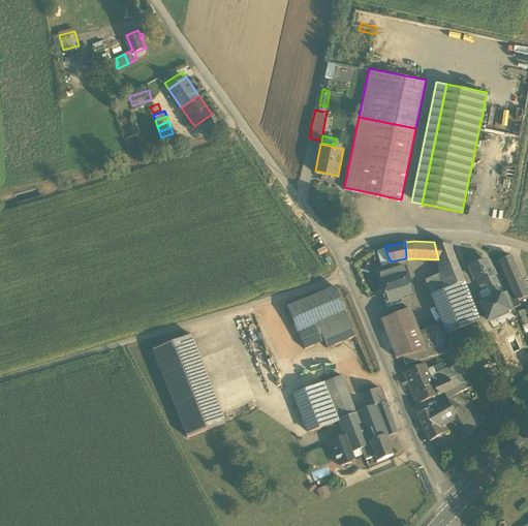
[(451,243),(434,242),(438,259),(440,272),(443,286),(460,282),(465,280),(451,243)]
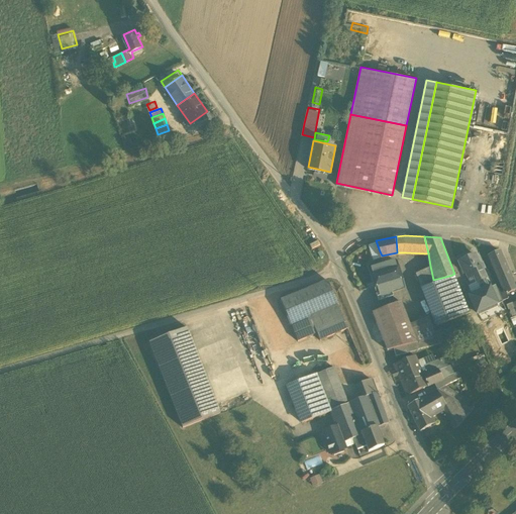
[(501,285),(504,292),(506,291),(515,287),(499,248),(488,254),(501,285)]
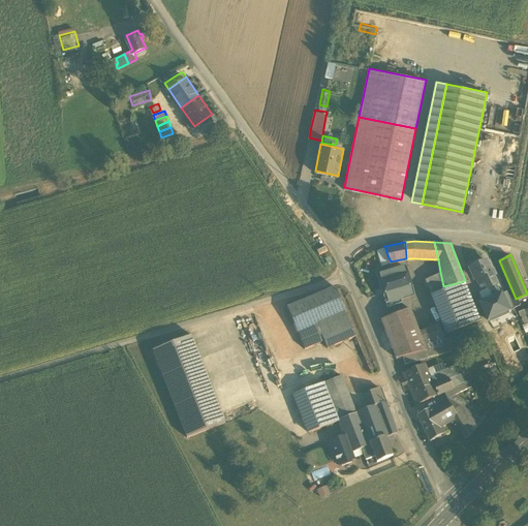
[(486,281),(489,286),(497,282),(487,258),(470,266),(475,277),(483,274),(486,281)]
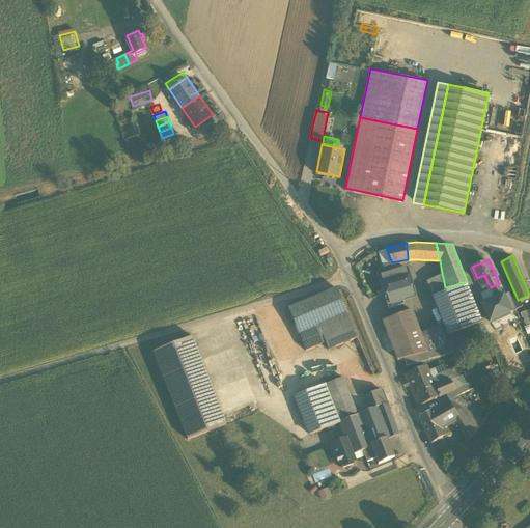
[(397,281),(400,288),(412,284),(406,266),(394,270),(397,281)]
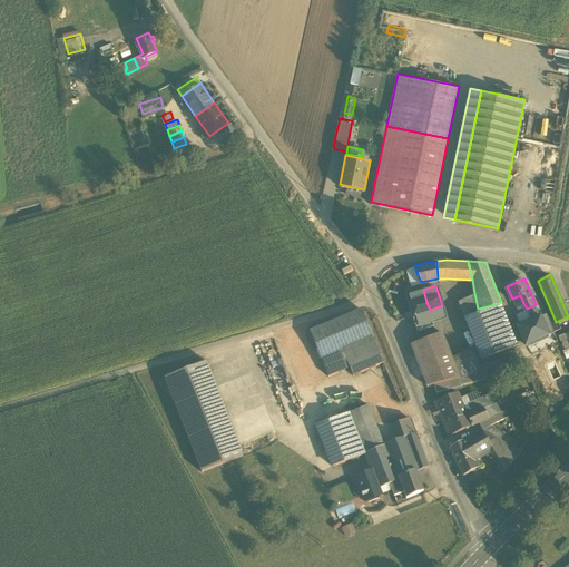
[(408,294),(411,306),(427,302),(423,290),(408,294)]
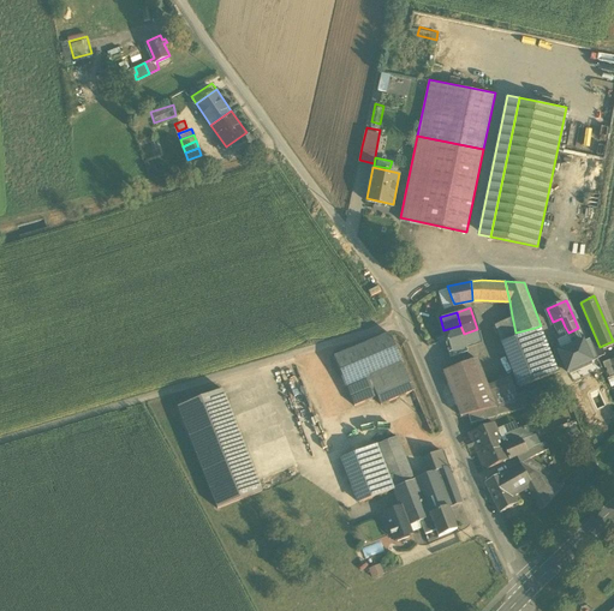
[(553,372),(535,328),(516,333),(512,316),(496,322),(502,340),(520,384),(553,372)]
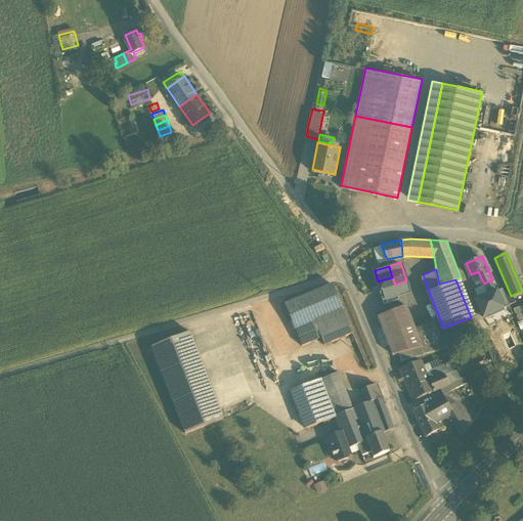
[(478,271),(471,274),(474,281),(481,278),(478,271)]
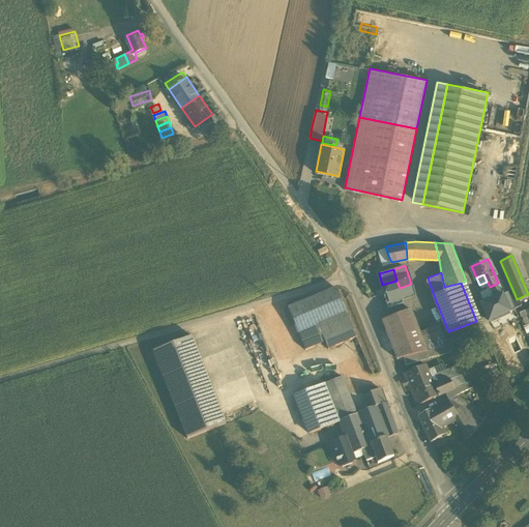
[(399,294),(401,293),(400,288),(397,281),(382,285),(389,305),(401,302),(399,294)]
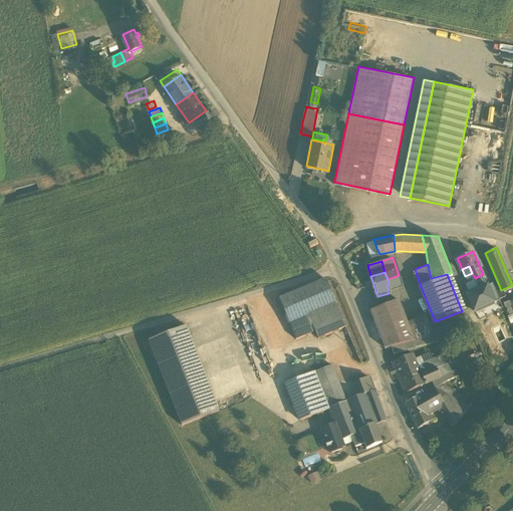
[(475,278),(479,287),(487,283),(483,274),(475,278)]
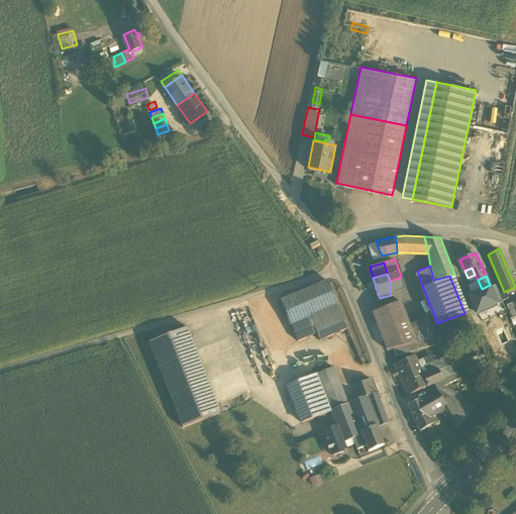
[(401,277),(390,281),(391,286),(392,289),(402,285),(404,285),(401,277)]
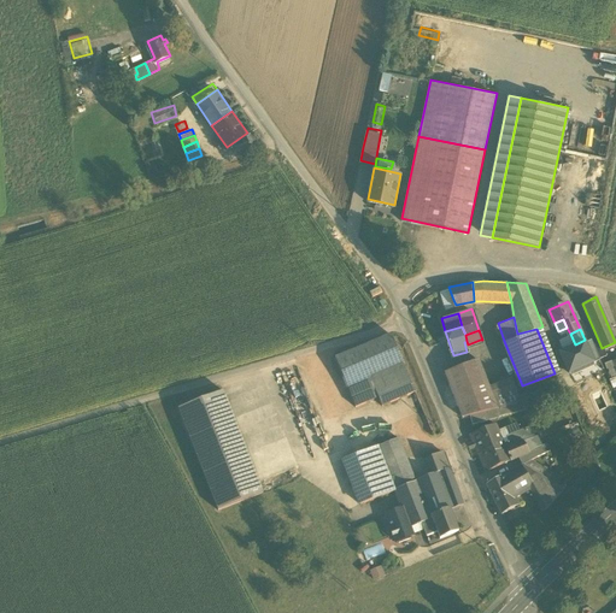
[(335,355),(357,405),(379,395),(382,404),(416,389),(392,331),(335,355)]
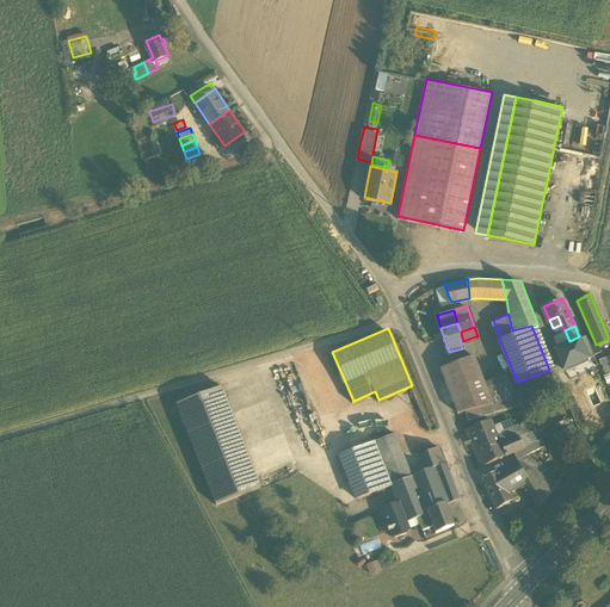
[(586,334),(579,338),(589,357),(586,357),(587,358),(595,354),(593,352),(587,338),(586,334)]
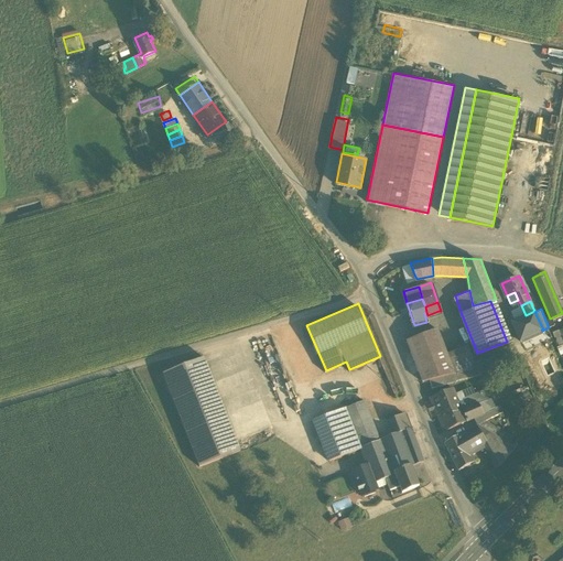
[(512,321),(521,340),(541,330),(543,330),(534,312),(534,311),(526,315),(512,321)]
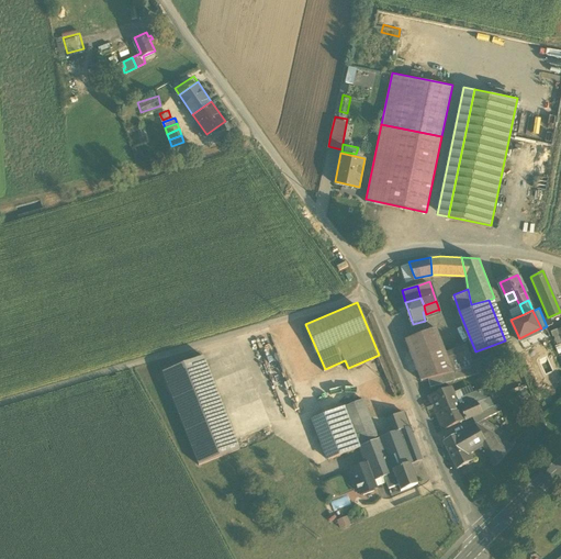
[(540,311),(546,324),(552,321),(550,316),(548,317),(545,310),(540,311)]
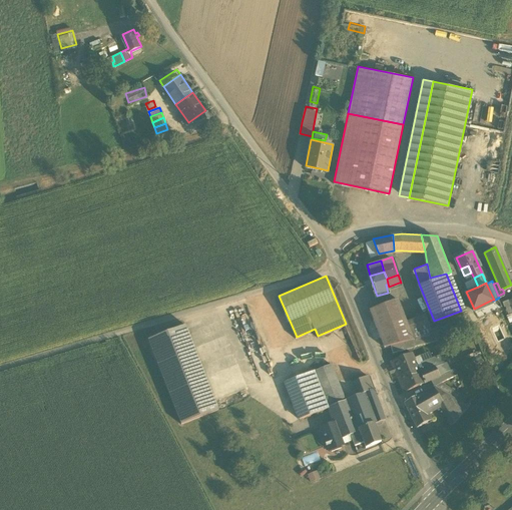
[(371,308),(385,346),(434,334),(426,313),(407,321),(398,297),(371,308)]
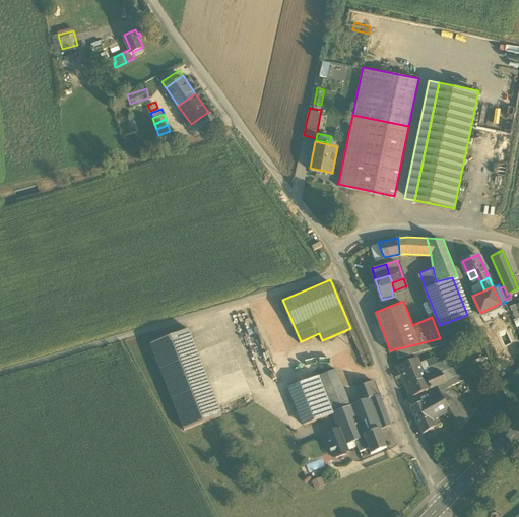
[(151,342),(185,428),(222,413),(189,327),(151,342)]
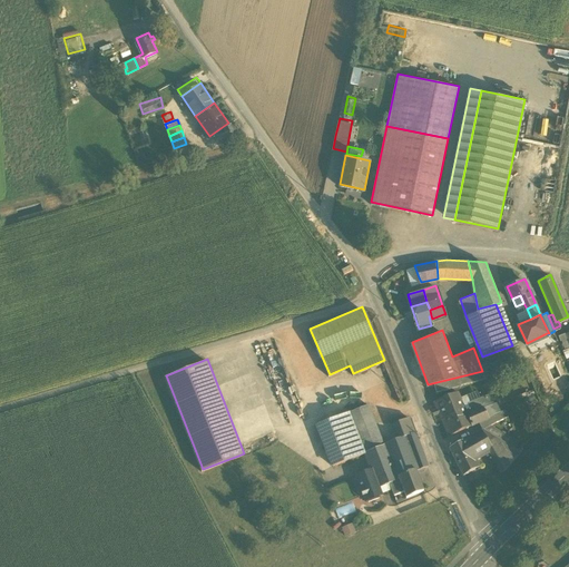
[(482,372),(460,377),(461,382),(483,378),(482,372)]
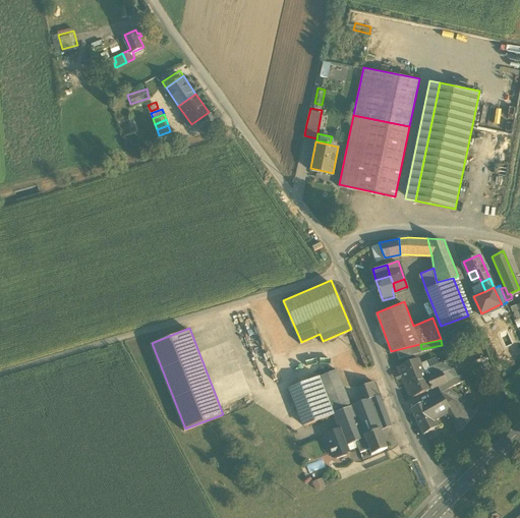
[(412,353),(421,351),(421,349),(420,344),(410,347),(412,353)]
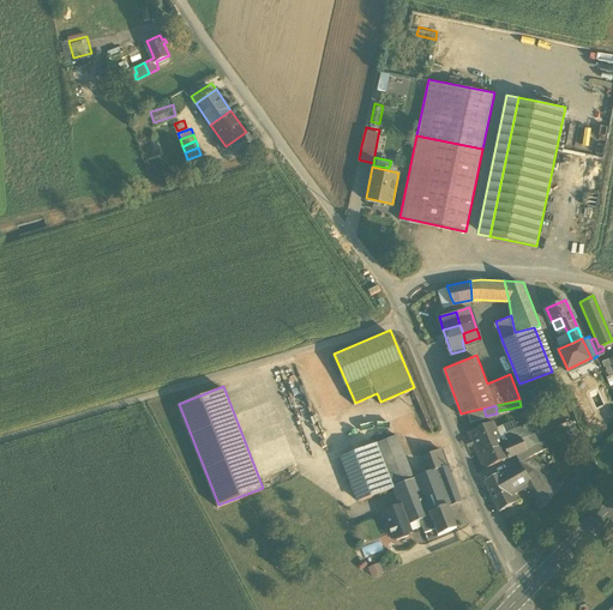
[(469,412),(470,420),(486,416),(484,409),(469,412)]
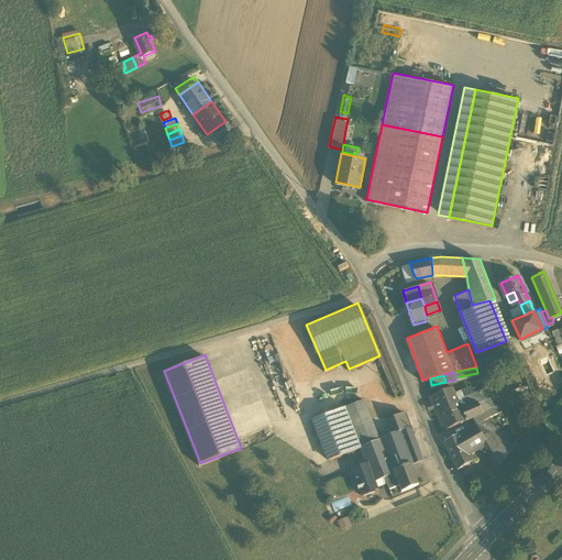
[(421,377),(418,380),(423,394),(430,391),(427,381),(423,382),(421,377)]
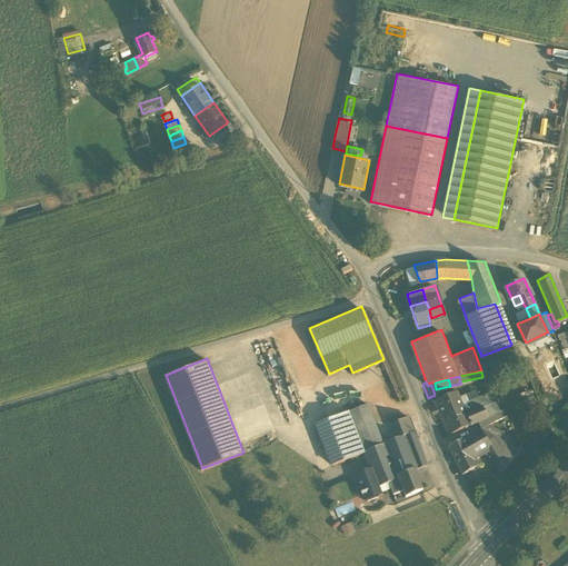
[(477,388),(459,395),(465,408),(469,406),(470,398),(479,395),(477,388)]
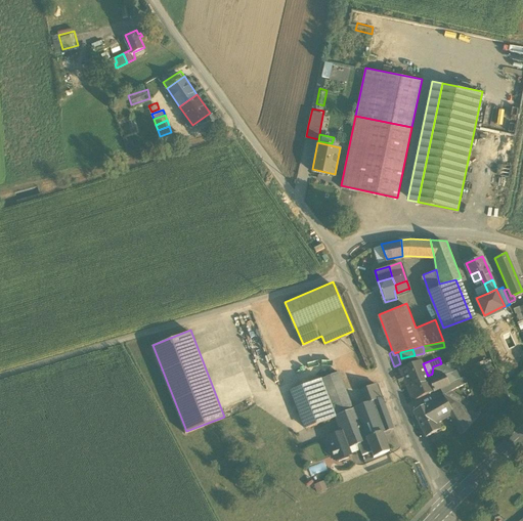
[(400,367),(407,384),(418,379),(419,383),(430,379),(428,376),(423,363),(421,358),(400,367)]
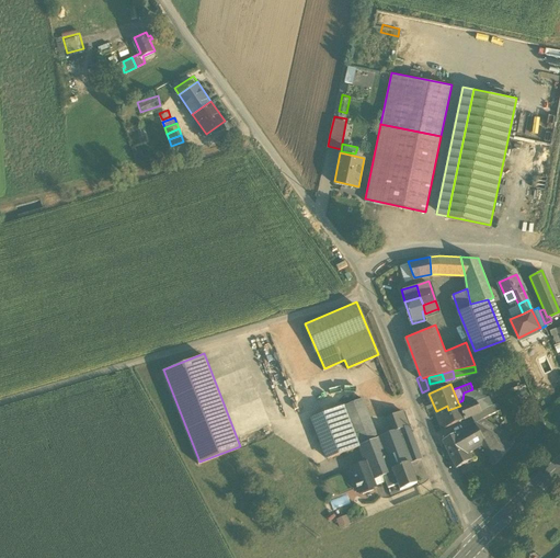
[(464,393),(463,400),(464,405),(477,399),(488,395),(489,395),(486,385),(472,389),(464,393)]
